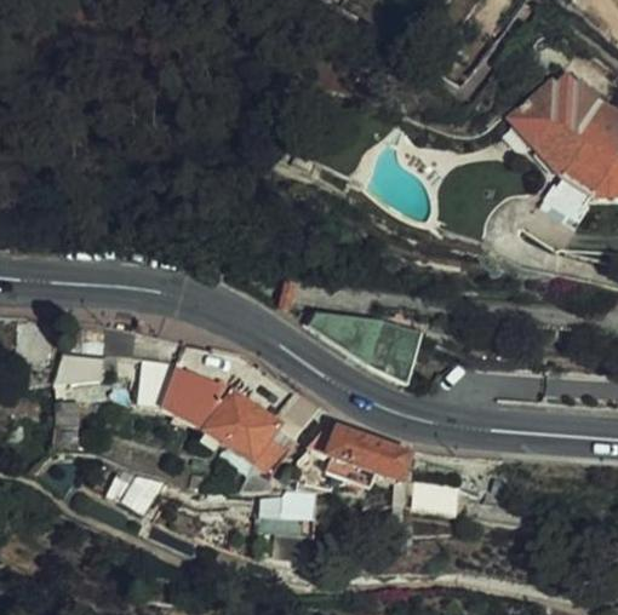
[(555,84),(549,80),(509,115),(564,174),(589,194),(617,193),(617,114),(598,102),(579,80),(574,82),(566,74),(555,84)]
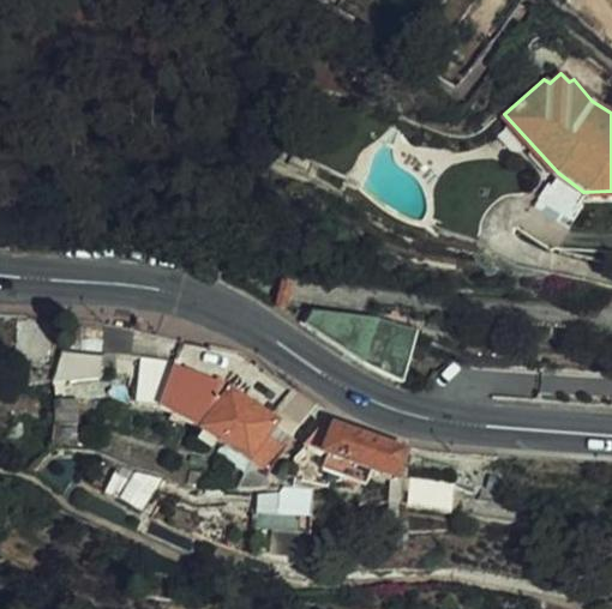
[(289,266),(279,267),(271,301),(282,303),(289,266)]
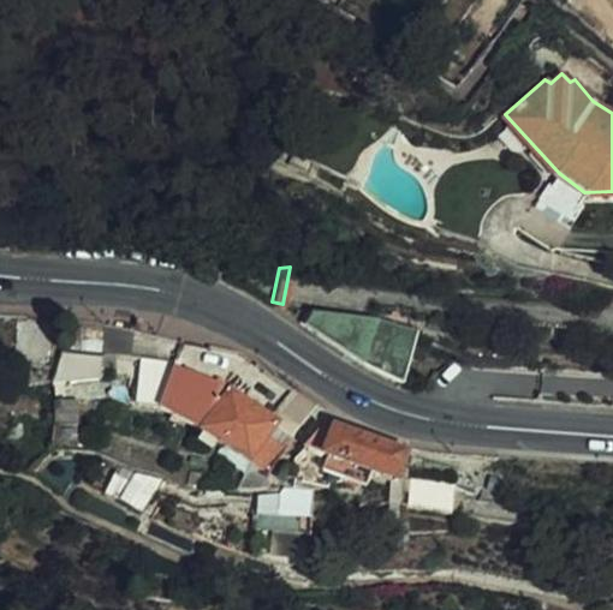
[(314,309),(305,321),(305,322),(365,359),(376,317),(314,309)]
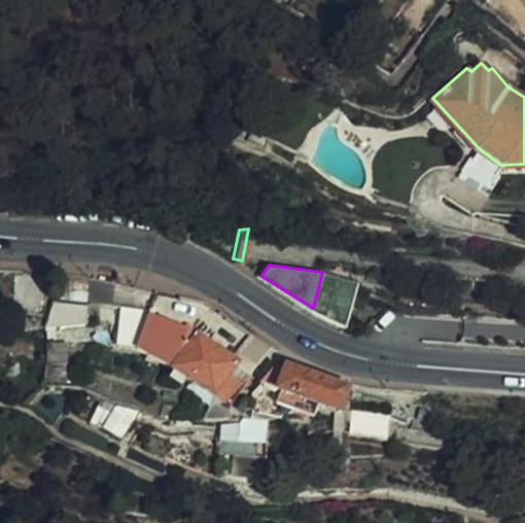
[(89,278),(54,271),(51,298),(88,302),(88,287),(89,278)]
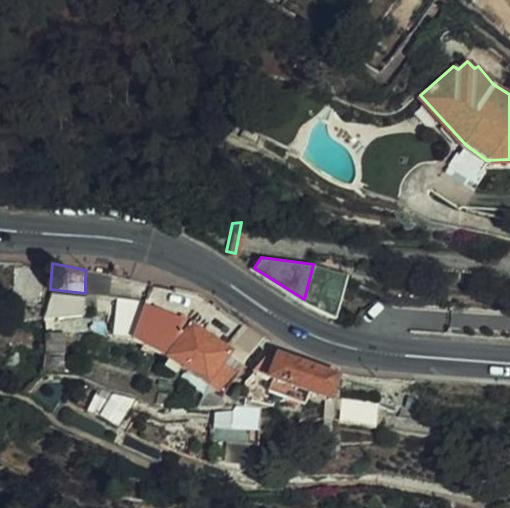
[(334,315),(345,271),(313,264),(304,299),(334,315)]
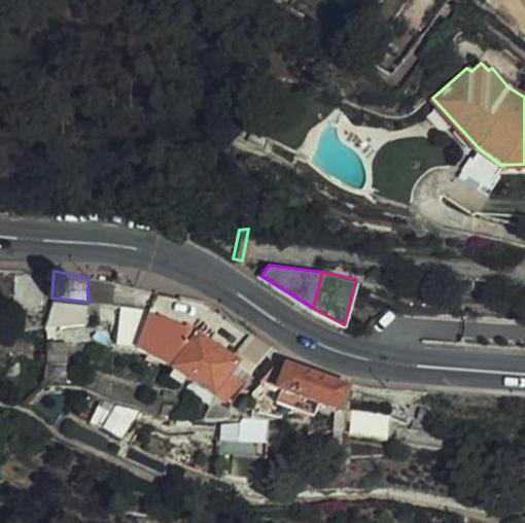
[(88,302),(51,298),(49,325),(86,322),(88,302)]
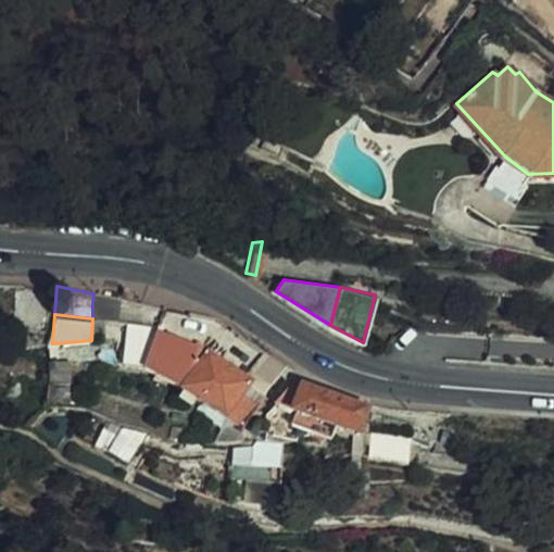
[(145,364),(181,373),(189,347),(174,341),(175,337),(158,330),(154,339),(125,340),(123,362),(145,364)]
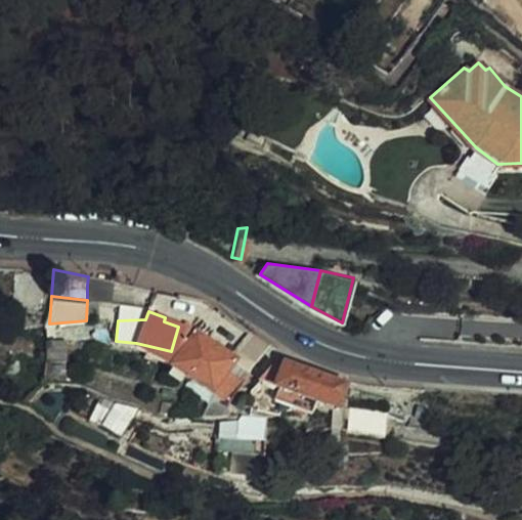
[(249,369),(196,333),(173,364),(193,379),(215,394),(226,401),(249,369)]
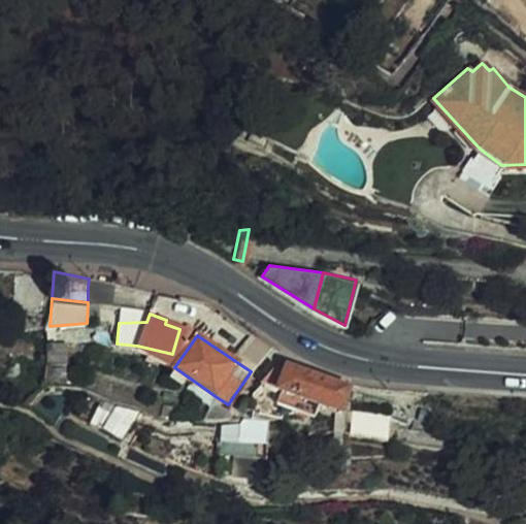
[(287,367),(275,363),(261,382),(278,388),(287,367)]
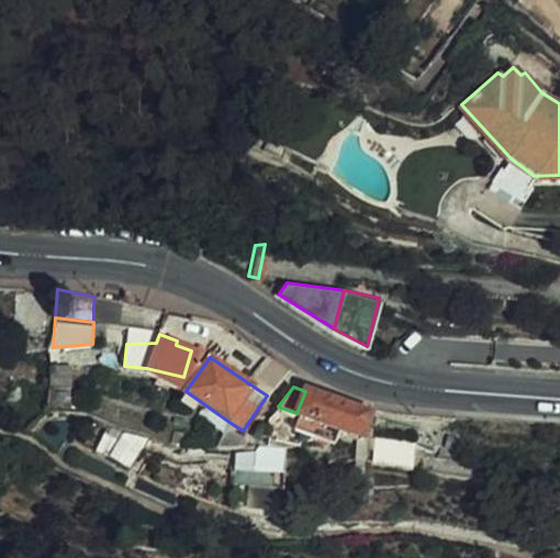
[(370,415),(305,391),(297,413),(290,428),(320,441),(326,425),(361,438),(370,415)]
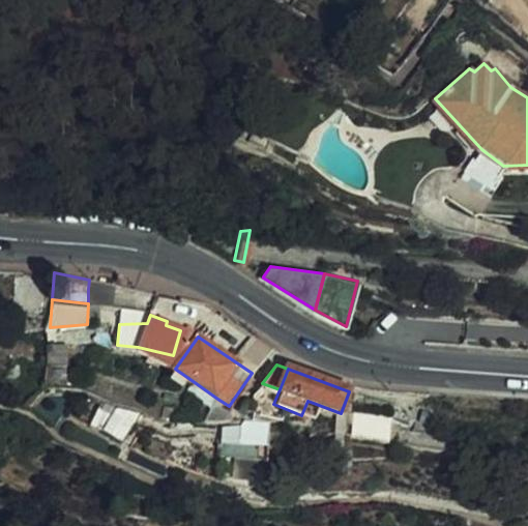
[(217,399),(196,383),(191,393),(210,407),(217,399)]
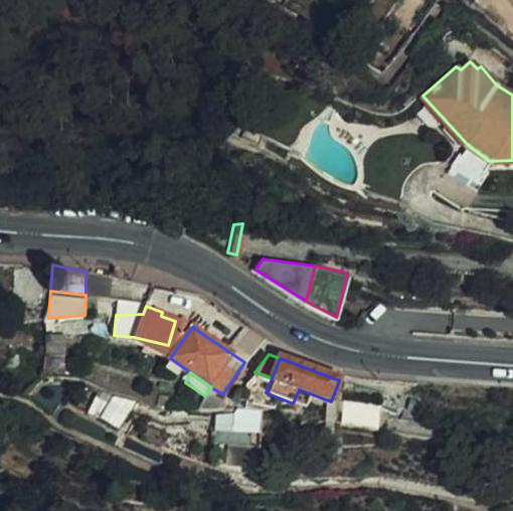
[(348,386),(345,399),(380,406),(398,409),(401,395),(348,386)]
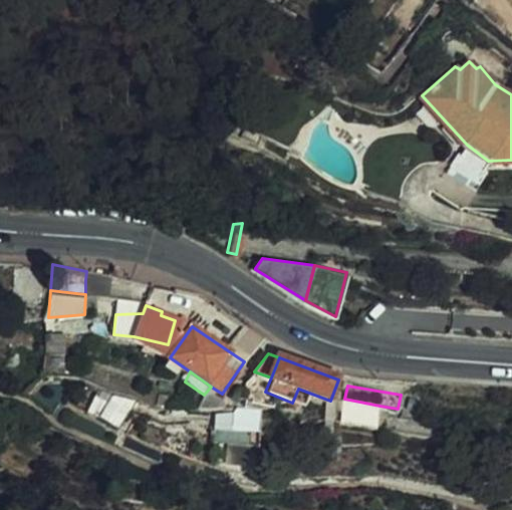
[(211,387),(204,395),(197,406),(208,406),(227,406),(222,394),(211,387)]
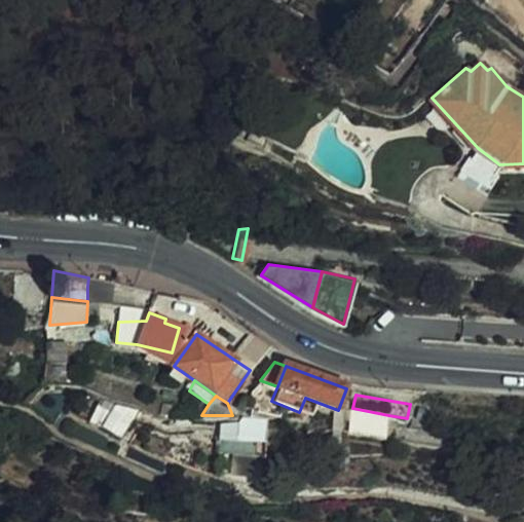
[(388,415),(352,408),(349,431),(385,437),(388,415)]
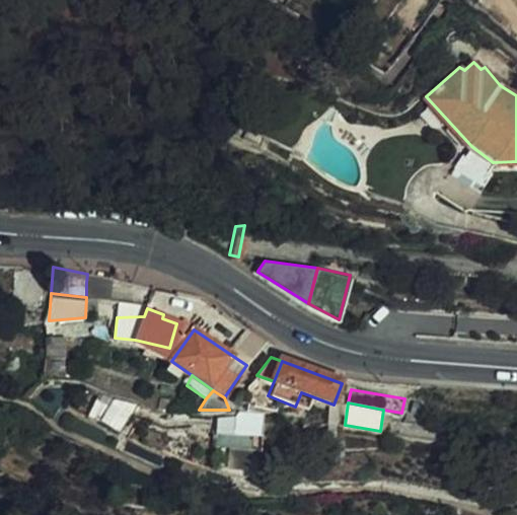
[(264,433),(264,412),(235,411),(233,433),(264,433)]
